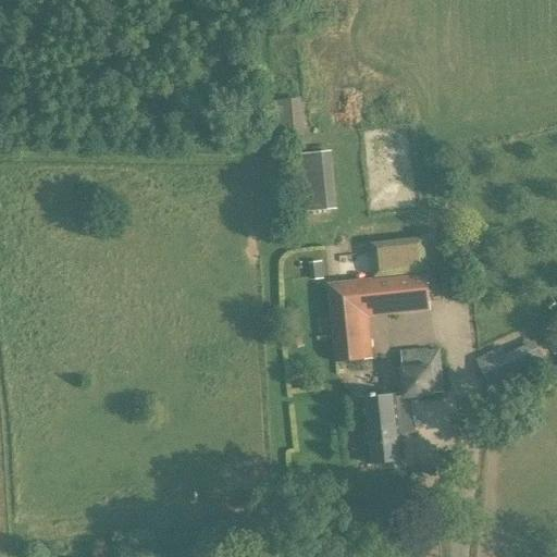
[(299,98),(273,101),(277,136),(304,134),(299,98)]
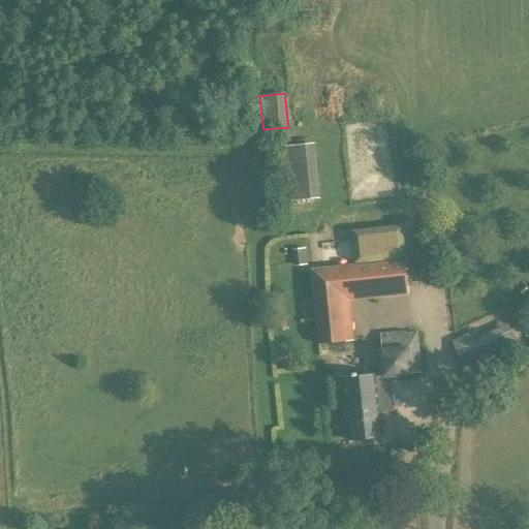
[(288,199),(319,198),(317,143),(286,144),(288,199)]
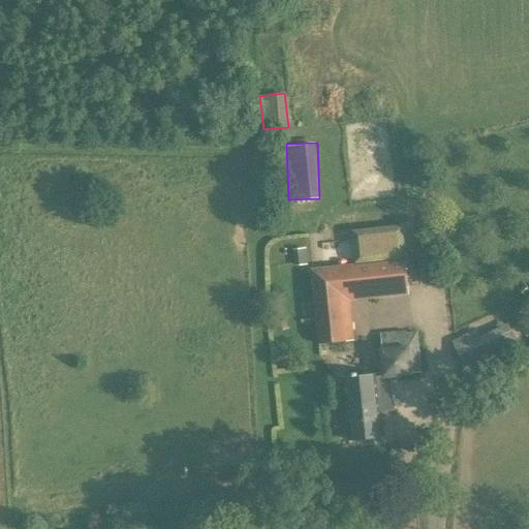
[(293,266),(307,265),(306,248),(292,249),(293,266)]
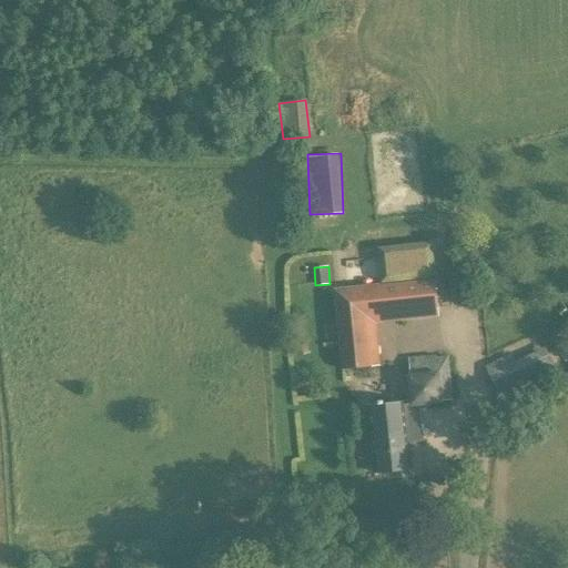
[(435,279),(333,288),(341,369),(371,366),(365,315),(437,308),(435,279)]
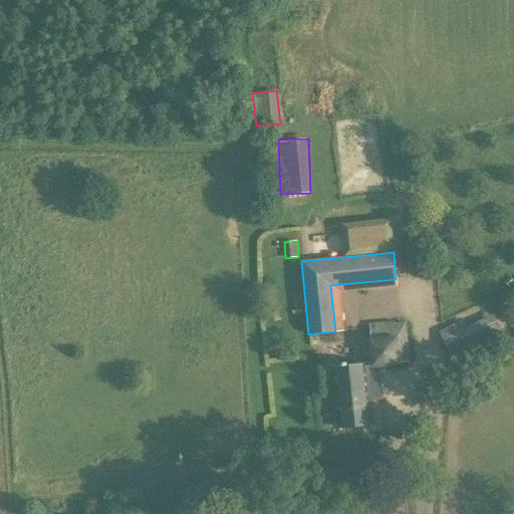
[(275,304),(266,307),(268,317),(278,314),(275,304)]
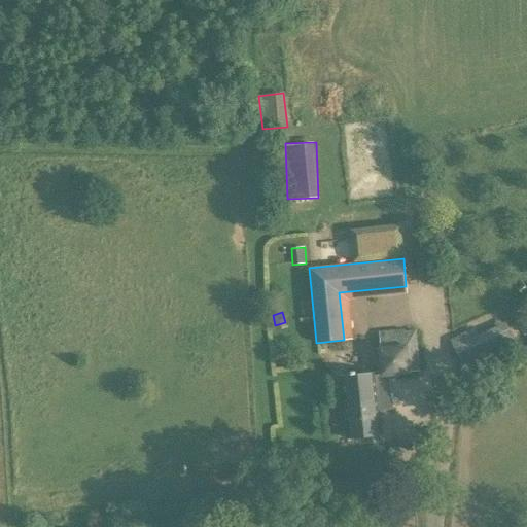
[(505,322),(479,335),(489,356),(516,344),(505,322)]
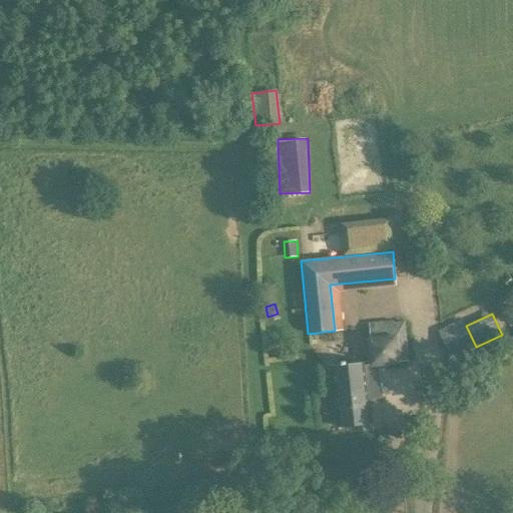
[(369,325),(372,362),(407,359),(403,321),(369,325)]
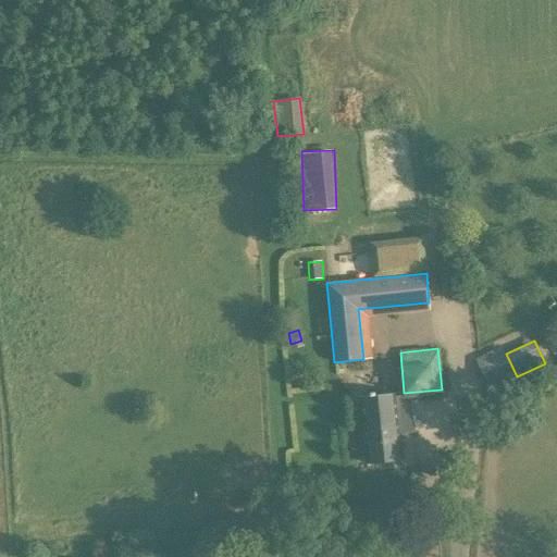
[(371,397),(356,398),(360,444),(364,444),(367,465),(401,461),(398,432),(412,431),(410,412),(407,413),(397,415),(396,394),(375,396),(375,393),(370,394),(371,397)]
